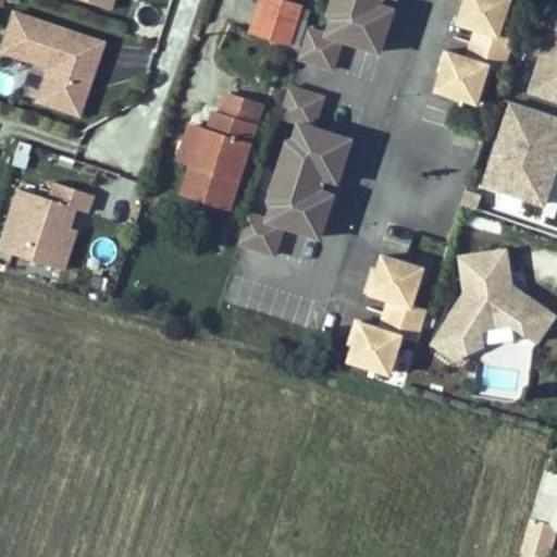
[(76,0),(110,11),(113,0),(76,0)]
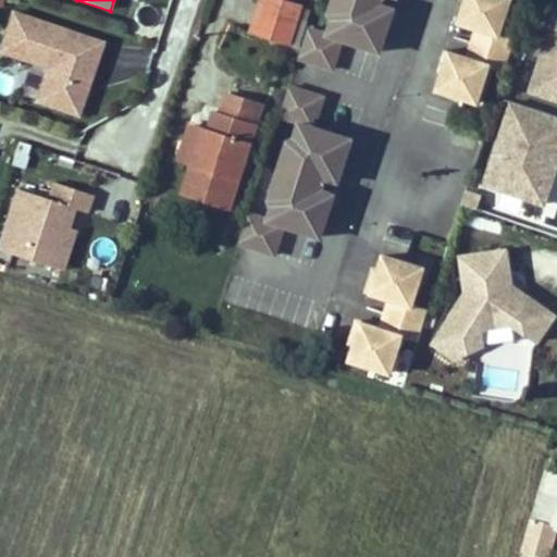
[(275,0),(260,0),(249,35),(291,48),(292,47),(299,23),(304,9),(275,0)]
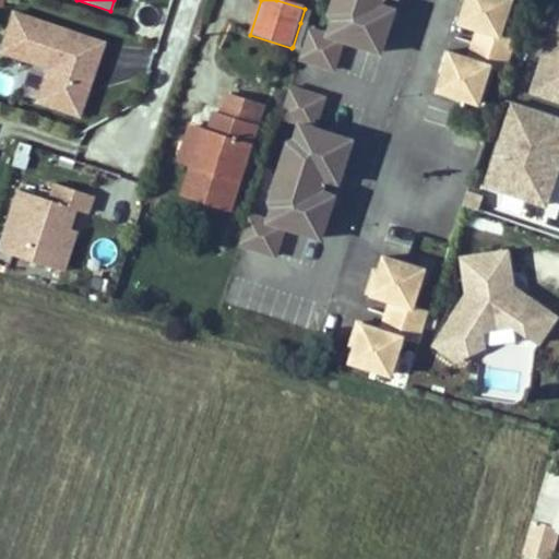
[(384,56),(397,13),(393,12),(393,10),(384,7),(384,9),(356,0),(320,0),(300,61),(336,73),(345,44),(384,56)]
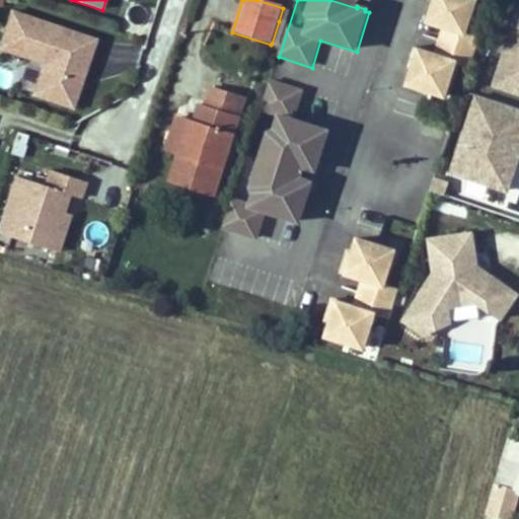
[(369,12),(373,0),(330,0),(357,8),(357,6),(365,9),(365,11),(369,12)]
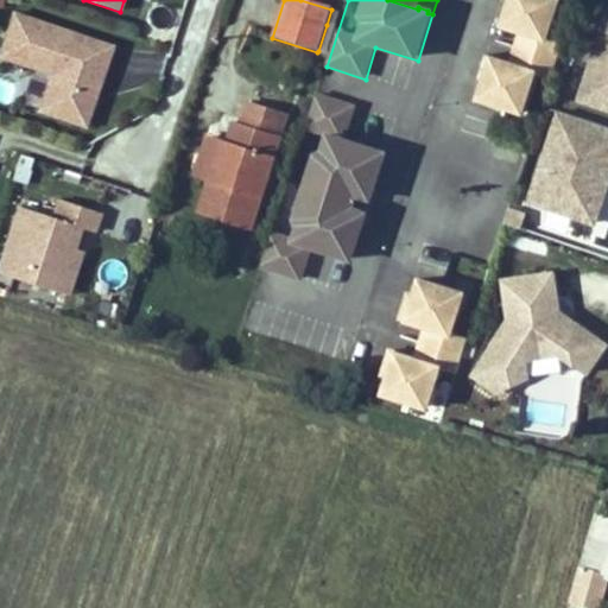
[(546,40),(559,1),(556,0),(511,0),(510,5),(505,18),(499,16),(496,26),(521,35),(512,67),(486,59),(482,70),(488,71),(485,84),(479,101),(523,115),(536,75),(552,81),(563,45),(546,40)]
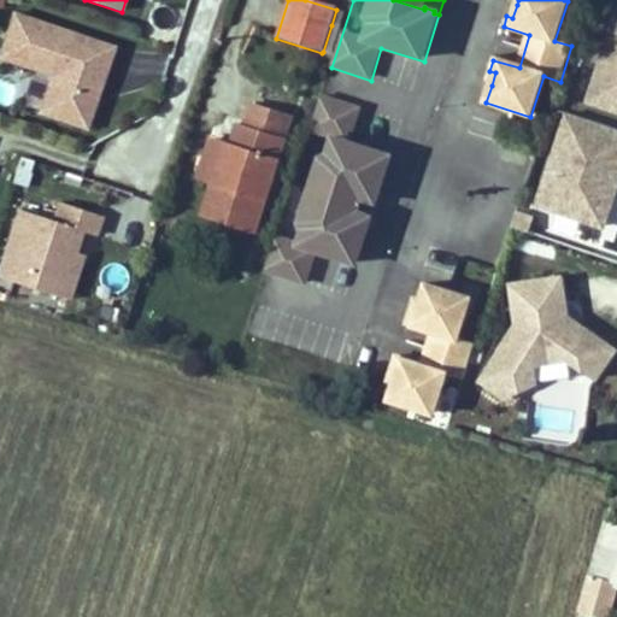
[(511,3),(506,16),(512,18),(517,5),(511,3)]
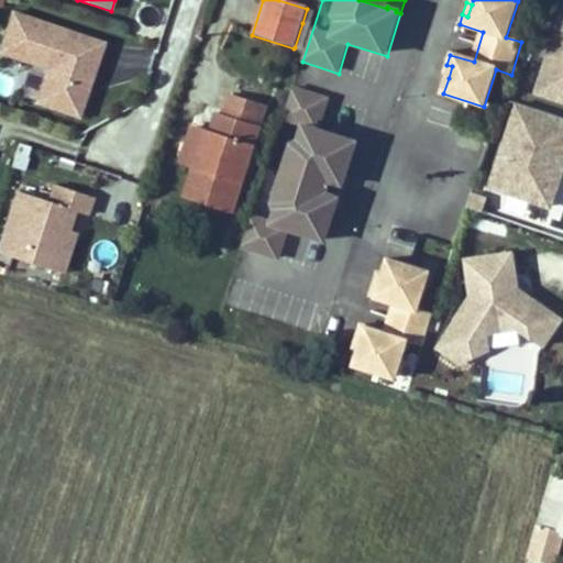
[(78,116),(103,42),(14,11),(0,50),(50,67),(39,101),(78,116)]
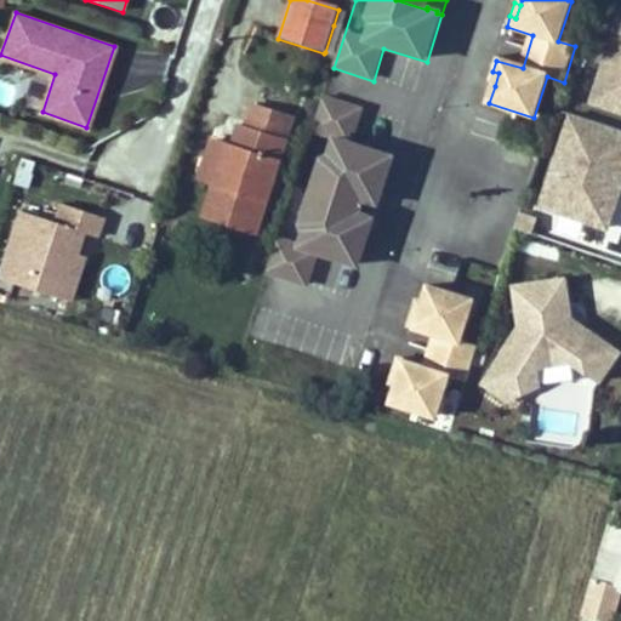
[(620,20),(593,104),(620,113),(620,20)]
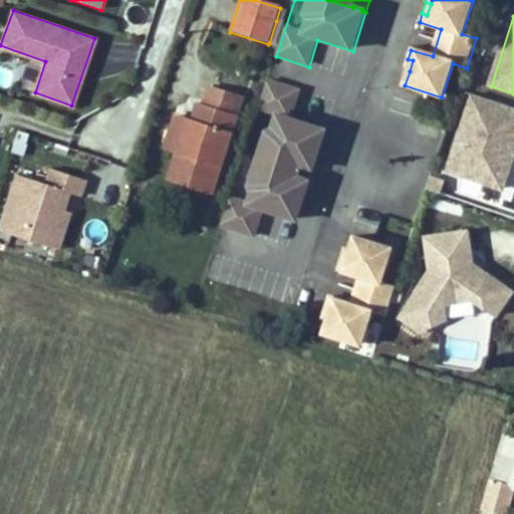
[(276,21),(269,43),(277,45),(284,23),(276,21)]
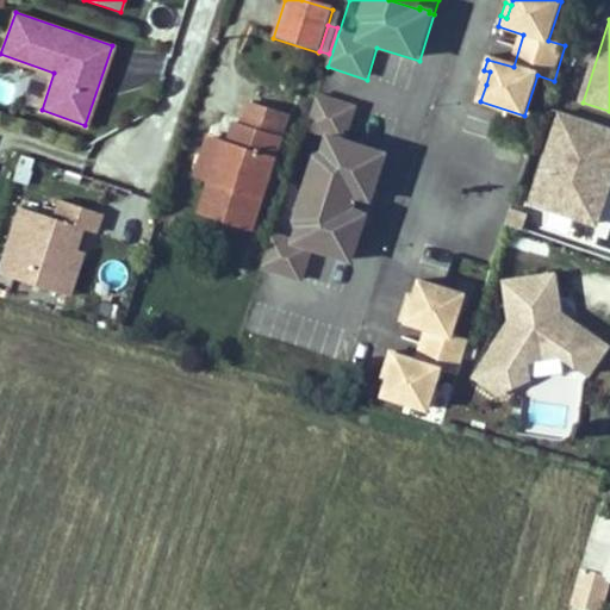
[(484,70),(480,83),(486,85),(490,72),(484,70)]
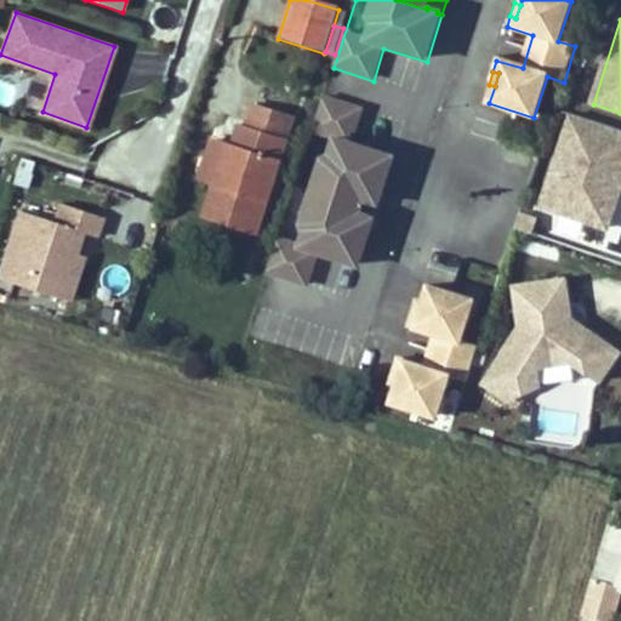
[(0,106),(4,107),(11,85),(0,81),(0,106)]
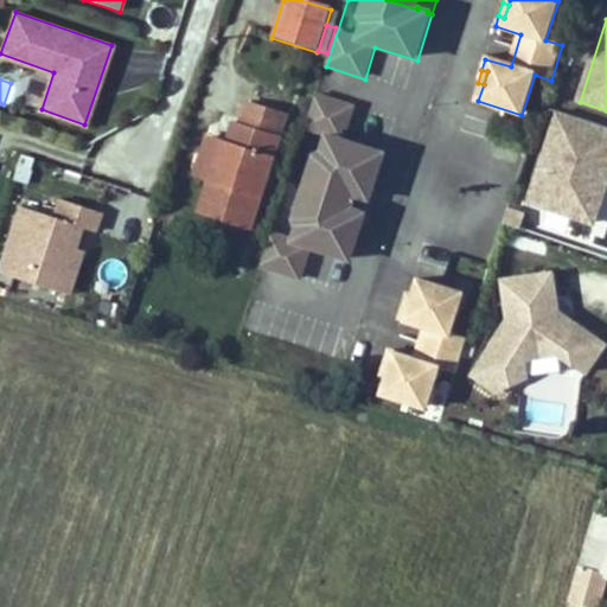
[(371,202),(387,155),(344,142),(355,110),(317,98),(292,177),(357,197),(357,199),(366,203),(366,200),(371,202)]
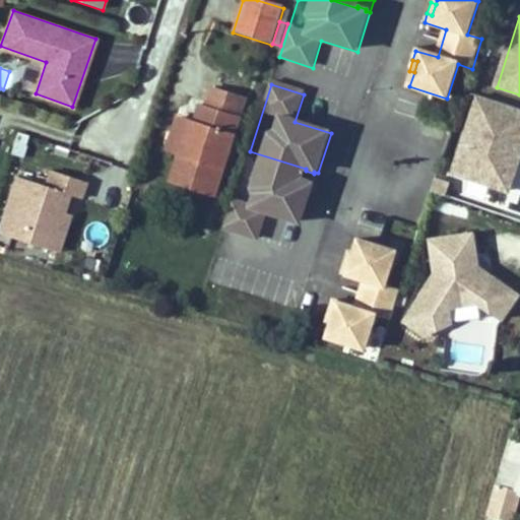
[(203,107),(237,118),(243,99),(209,88),(203,107)]
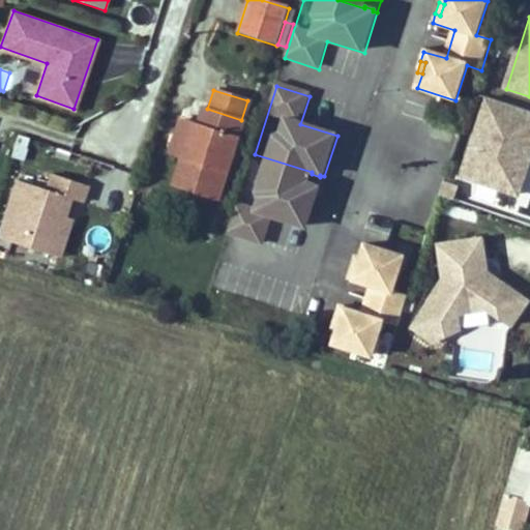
[(529,113),(488,99),(462,177),(519,196),(524,179),(519,177),(529,144),(529,113)]
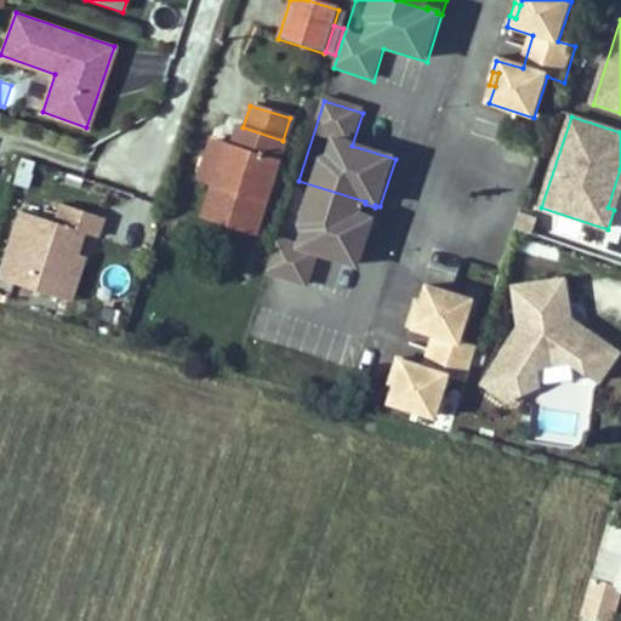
[(233,148),(227,147),(214,188),(203,221),(257,239),(289,142),(283,141),(243,127),(240,126),(233,148)]
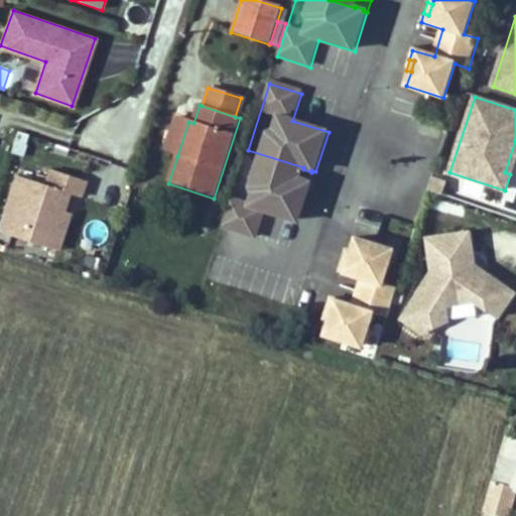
[(176,118),(165,152),(177,156),(188,122),(176,118)]
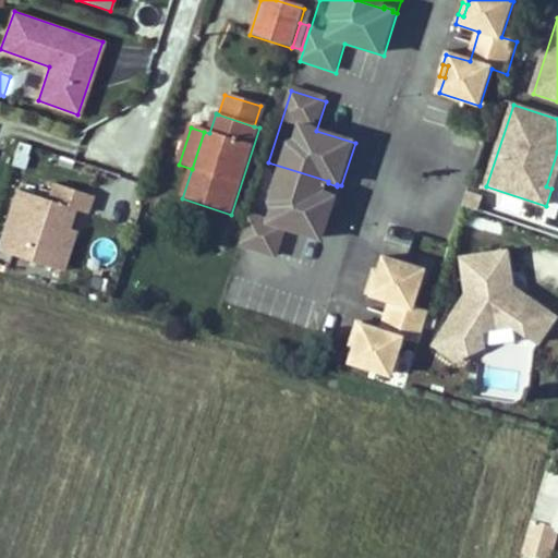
[(552,189),(557,169),(557,152),(546,186),(552,189)]
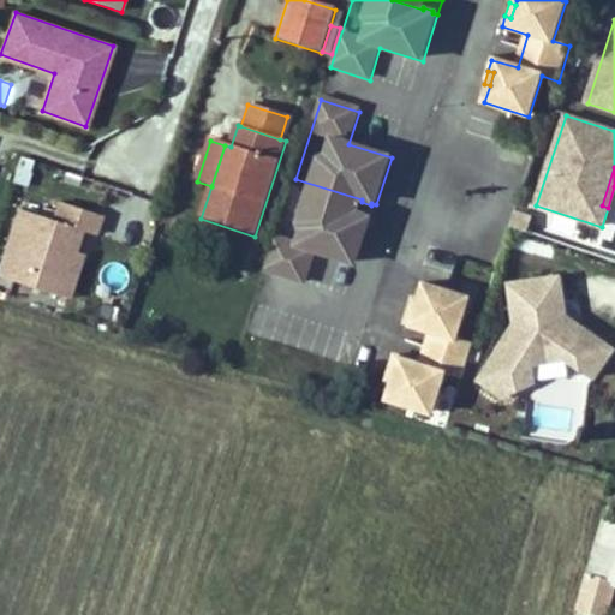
[(371,220),(376,204),(371,203),(371,206),(362,202),(362,199),(296,179),(291,193),(357,215),(358,213),(368,216),(366,218),(371,220)]
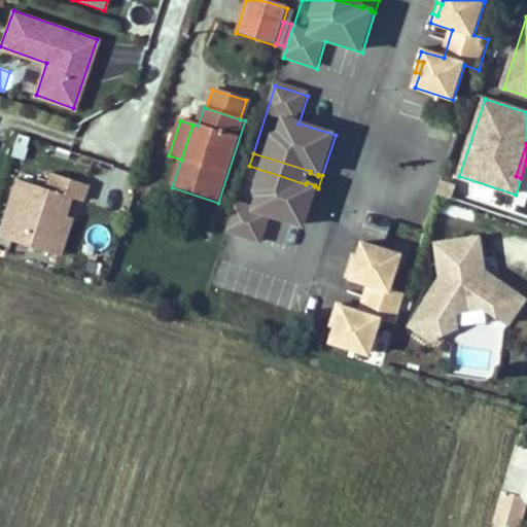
[(306,229),(318,188),(314,186),(315,185),(307,182),(306,184),(249,166),(227,234),(260,244),(270,216),(306,229)]
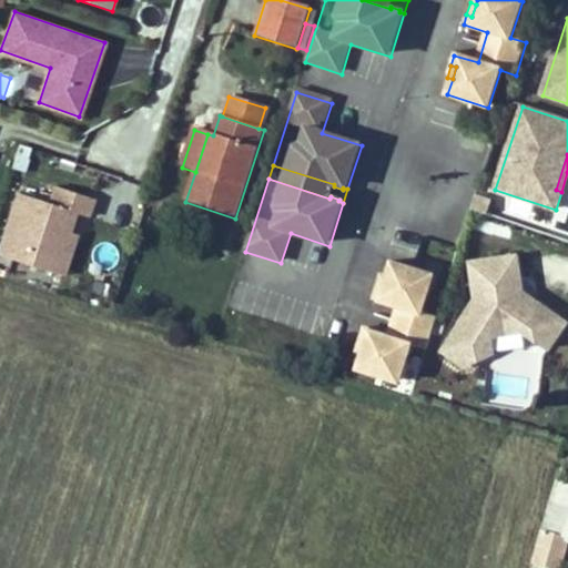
[(71,235),(78,216),(90,221),(97,200),(53,186),(48,205),(17,195),(0,247),(0,255),(67,276),(79,237),(71,235)]
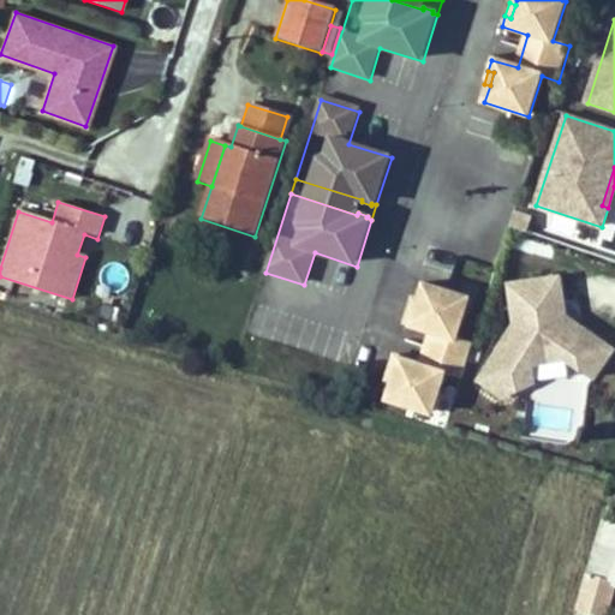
[(515,209),(509,225),(527,231),(532,215),(515,209)]
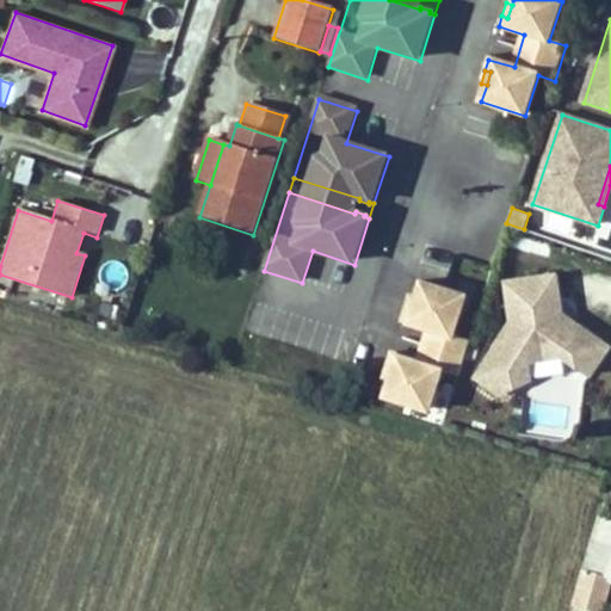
[(563,318),(557,279),(507,287),(513,325),(479,381),(507,399),(512,392),(532,382),(530,364),(565,359),(592,378),(610,350),(563,318)]
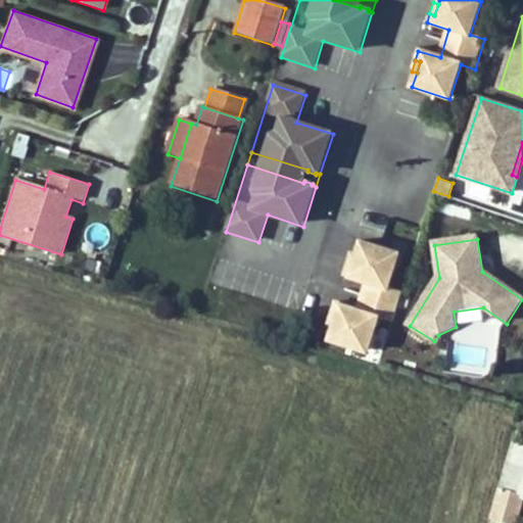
[(329,342),(367,354),(378,320),(392,325),(401,294),(387,290),(398,255),(361,244),(355,258),(352,270),(347,268),(344,277),(367,284),(358,312),(336,305),(333,314),(337,316),(334,327),(329,342)]
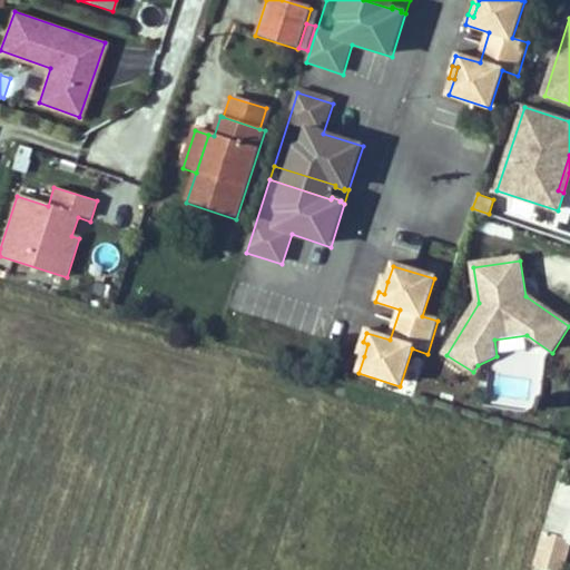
[(387,282),(382,279),(379,292),(384,294),(387,282)]
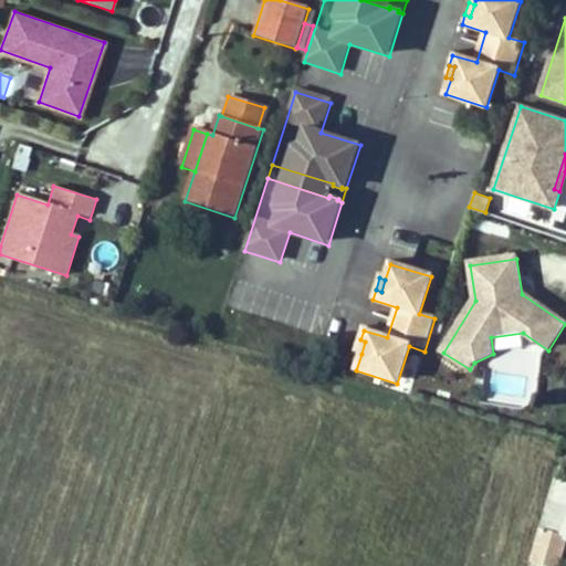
[(365,342),(360,339),(356,353),(362,354),(365,342)]
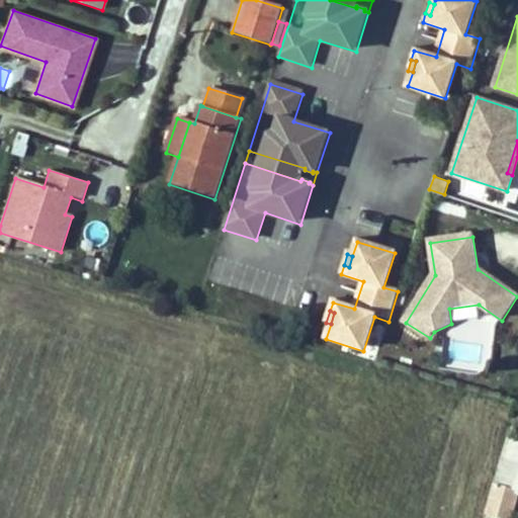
[(517,422),(512,420),(505,438),(517,443),(517,422)]
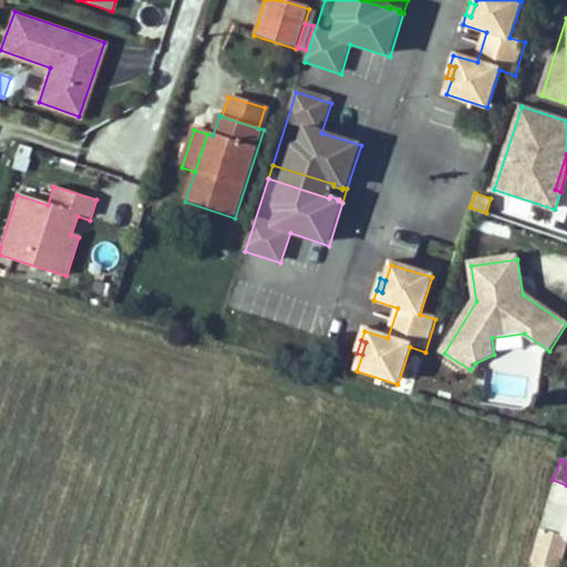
[(566,566),(566,535),(556,566),(566,566)]
